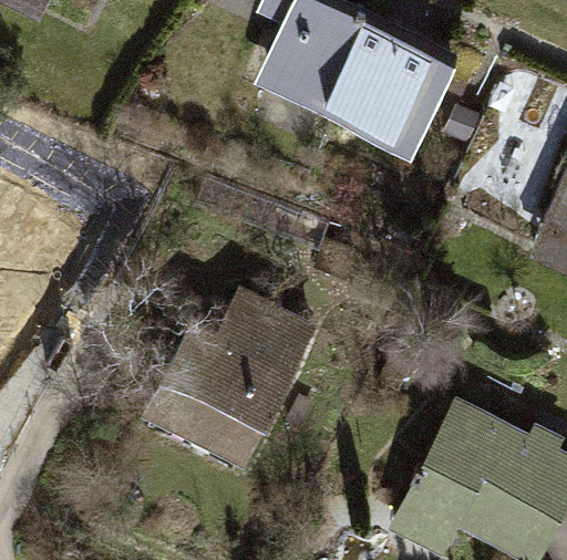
[(24,0),(51,12),(57,0),(24,0)]
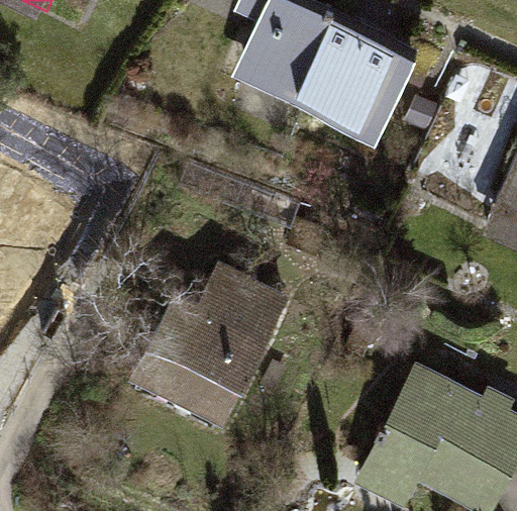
[(283,0),(273,0),(245,79),(388,128),(417,46),(283,0)]
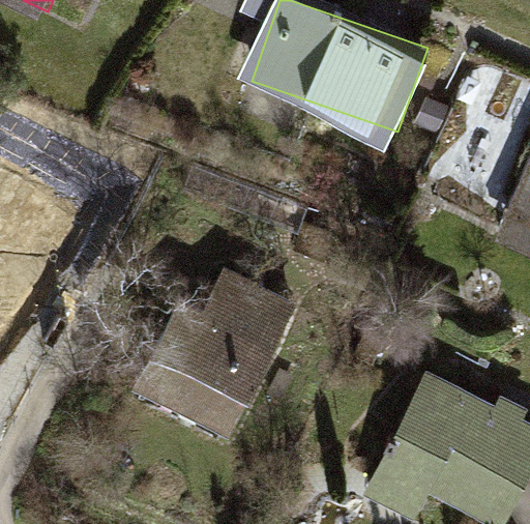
[(529,172),(500,233),(529,248),(529,172)]
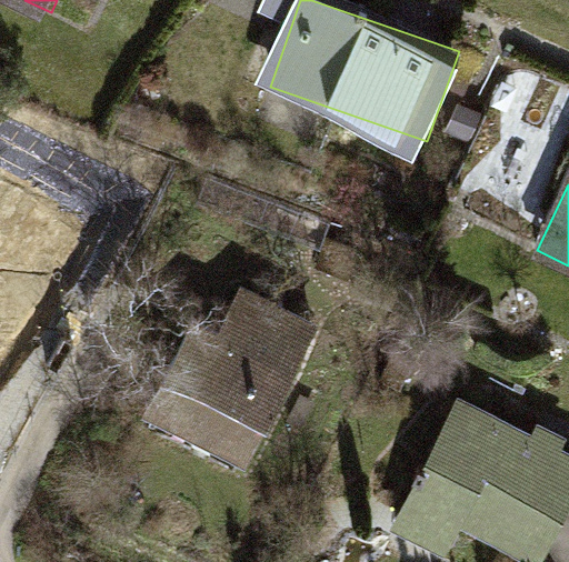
[(0,199),(0,327),(21,337),(71,233),(0,199)]
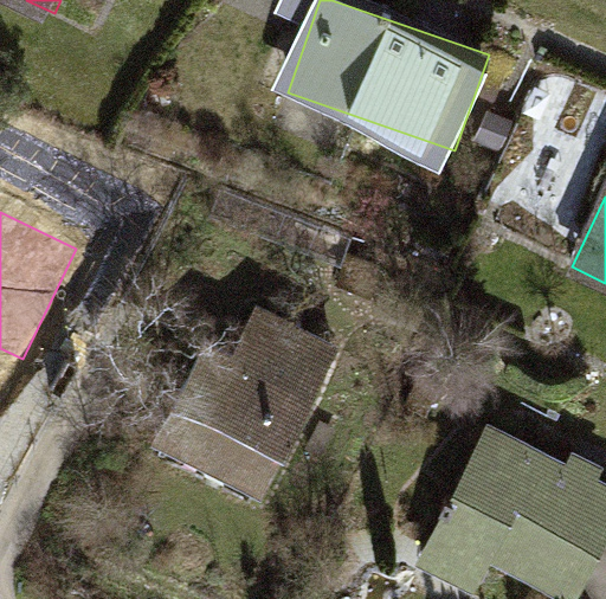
[(173,377),(139,446),(264,506),(335,356),(257,320),(220,399),(173,377)]
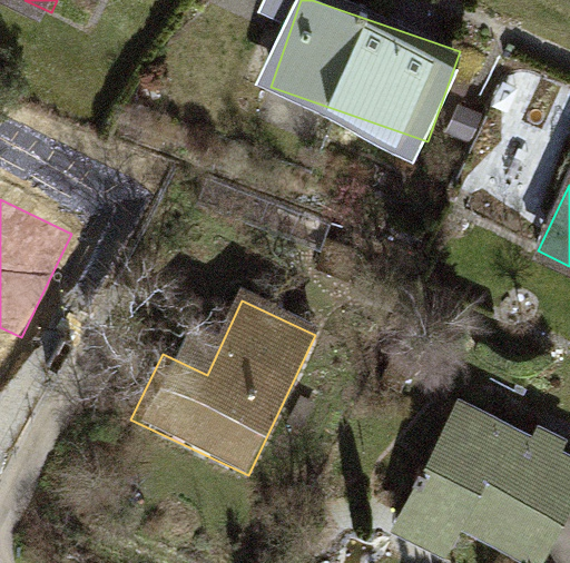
[(569,453),(459,398),(390,534),(444,562),(448,562),(464,527),(534,562),(540,562),(569,502),(569,453)]
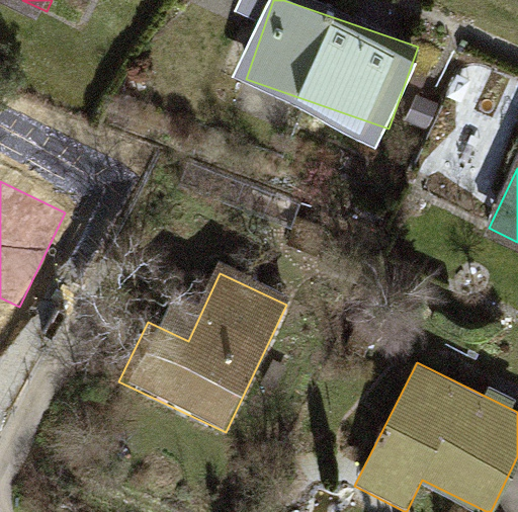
All buildings are outlined.
